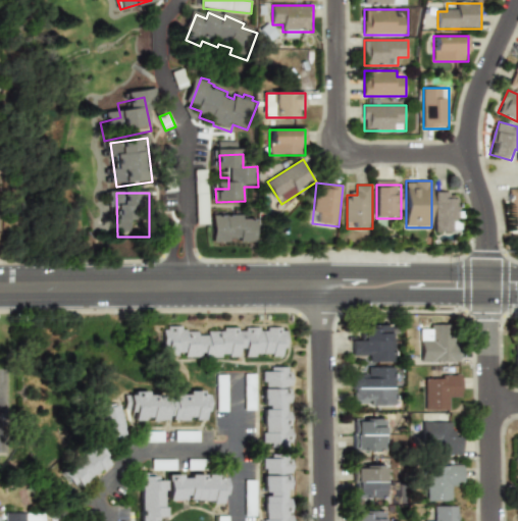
[(436,193),(436,233),(462,233),(462,193),(436,193)]
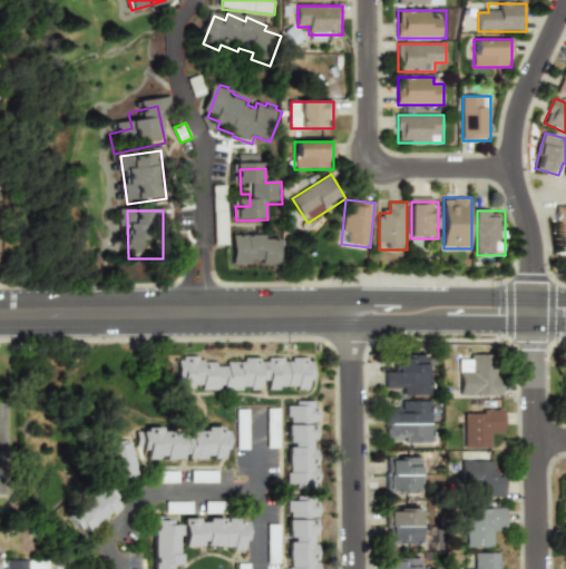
[(281,244),(281,273),(235,273),(235,244),(281,244)]
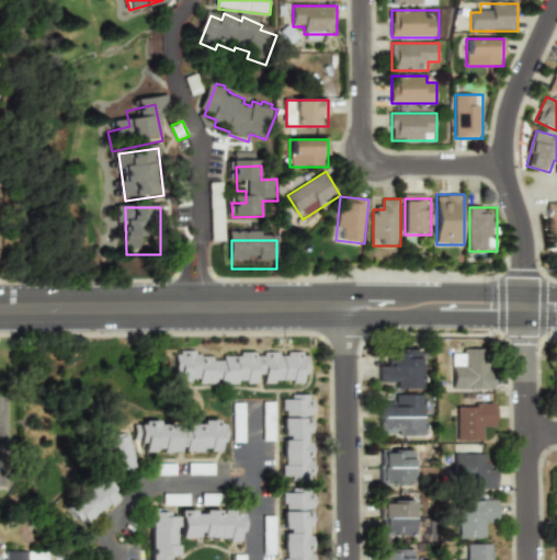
[(454,389),(490,389),(490,349),(466,349),(466,343),(454,343),(454,389)]
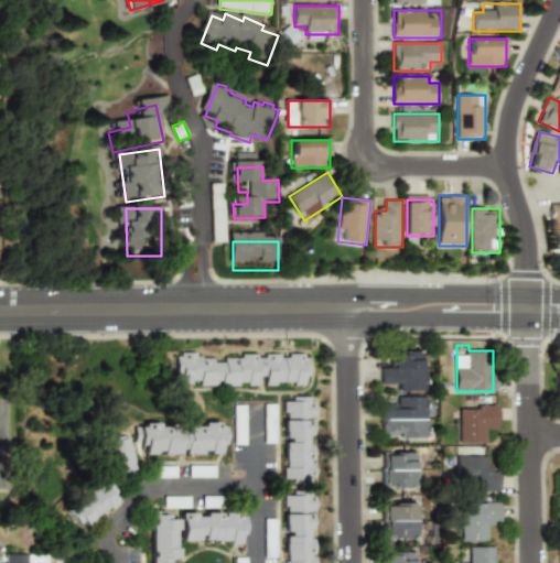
[(181,363),(182,350),(196,350),(258,352),(279,352),(302,350),(315,352),(316,385),(300,385),(271,386),(252,386),(227,386),(205,385),(181,385),(181,363)]
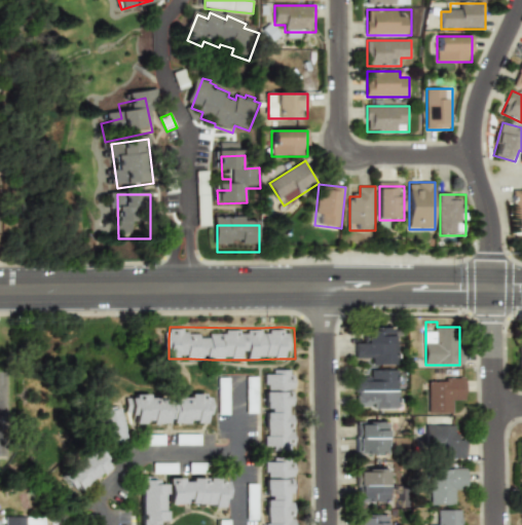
[(357,342),(357,360),(376,361),(375,365),(399,365),(399,329),(367,329),(367,342),(357,342)]
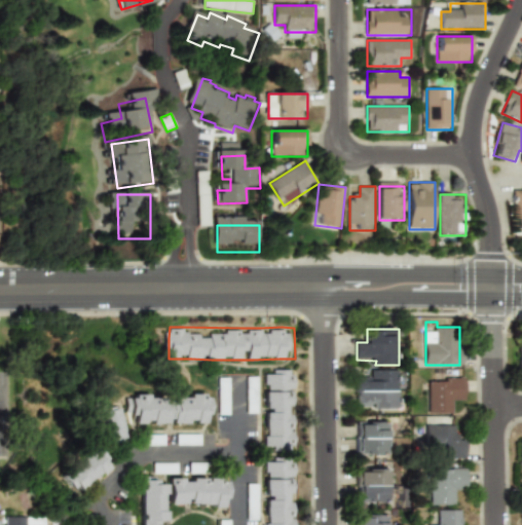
[(269,368),(299,367),(300,451),(271,451),(269,368)]
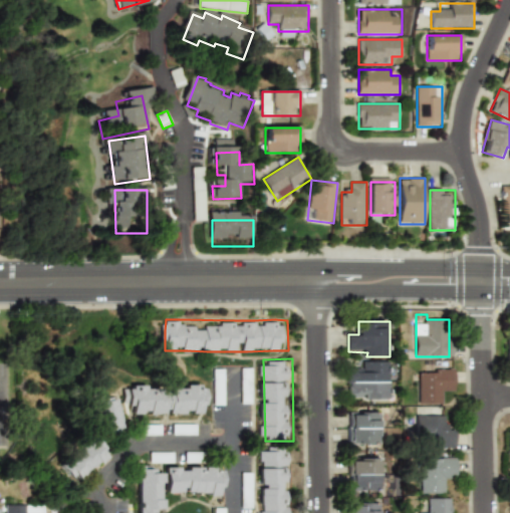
[(392,400),(392,361),(359,361),(359,371),(348,371),(348,400),(392,400)]
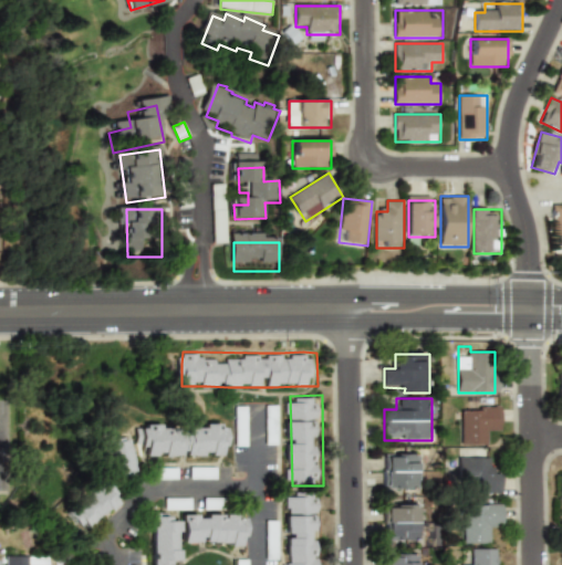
[(269,446),(280,446),(280,406),(268,406),(269,446)]
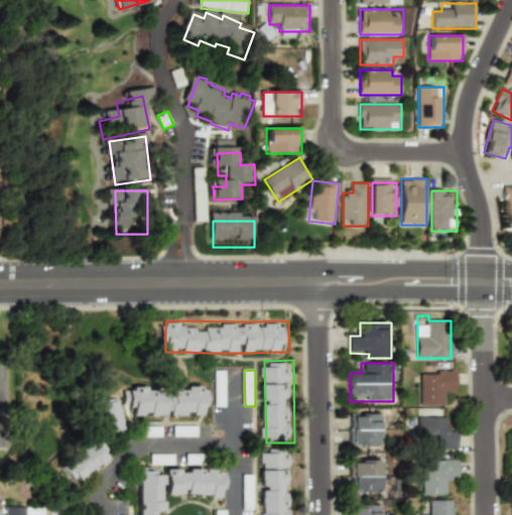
[(217,407),(227,407),(227,371),(216,372),(217,407)]
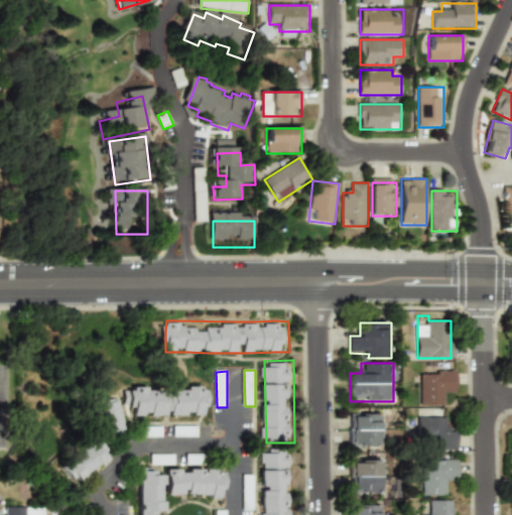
[(421,406),(446,406),(446,395),(457,395),(457,372),(421,372),(421,406)]
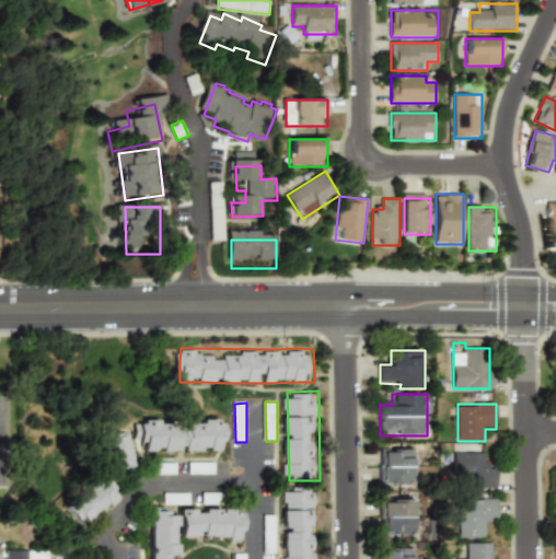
[(139,416),(229,415),(230,452),(139,451),(139,416)]
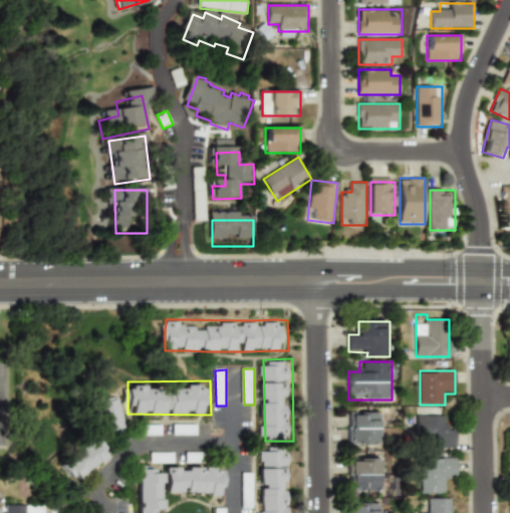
[(129,431),(102,438),(93,398),(117,393),(129,431)]
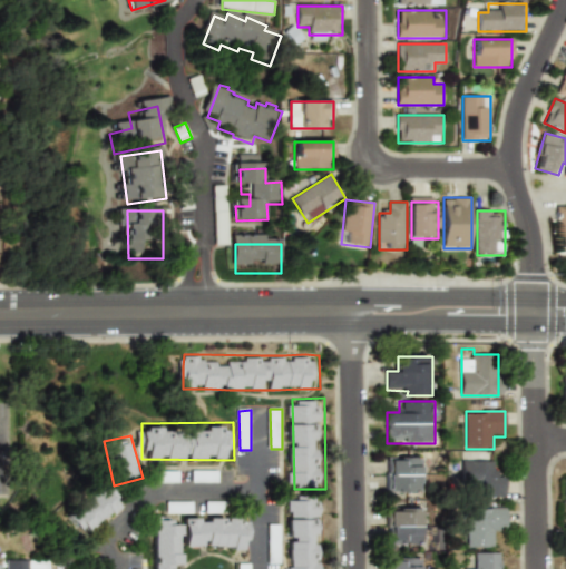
[(387,492),(422,493),(422,457),(388,457),(387,492)]
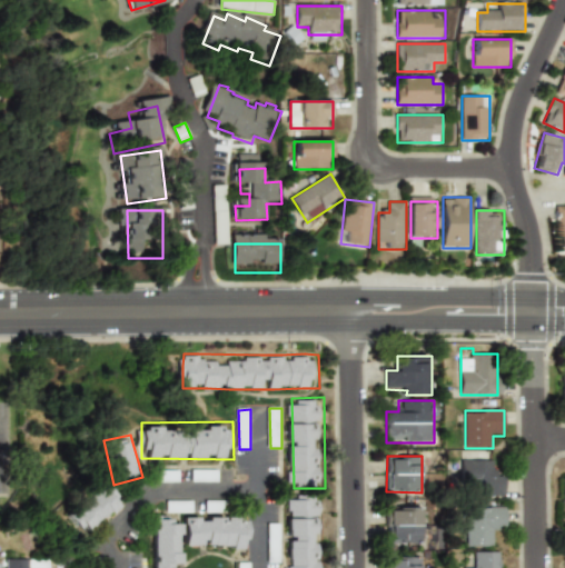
[(494,460),(467,460),(467,496),(505,496),(505,471),(494,471),(494,460)]
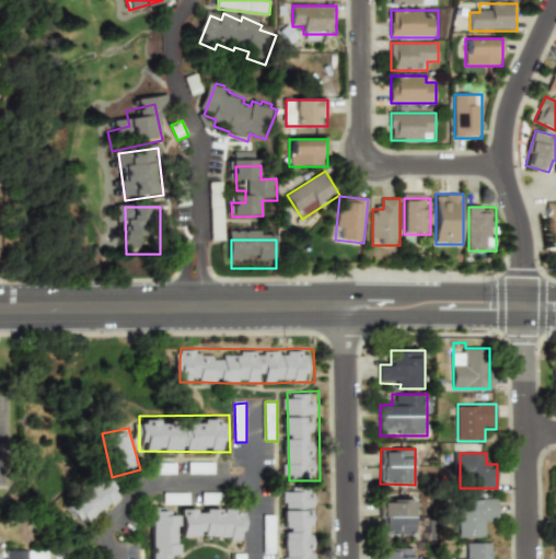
[(217,464),(192,463),(190,474),(217,475),(217,464)]
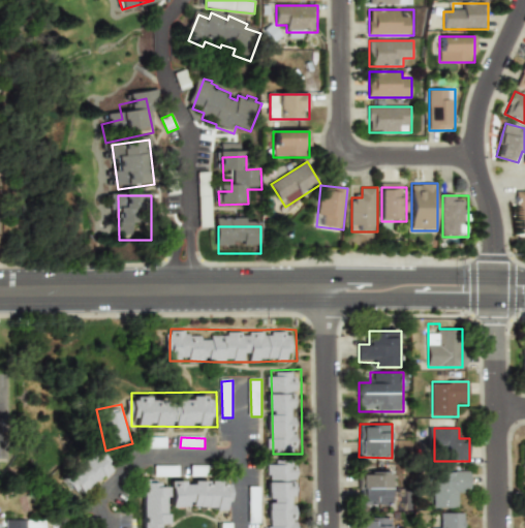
[(150,447),(168,448),(168,438),(150,438),(150,447)]
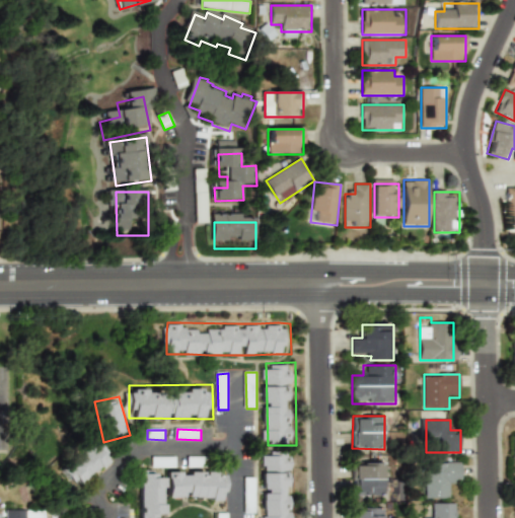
[(82,489),(61,465),(95,436),(116,457),(82,489)]
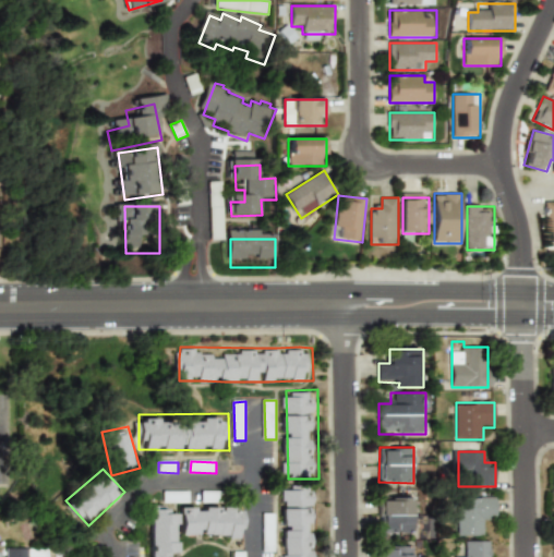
[(286,556),(286,483),(318,484),(318,556),(286,556)]
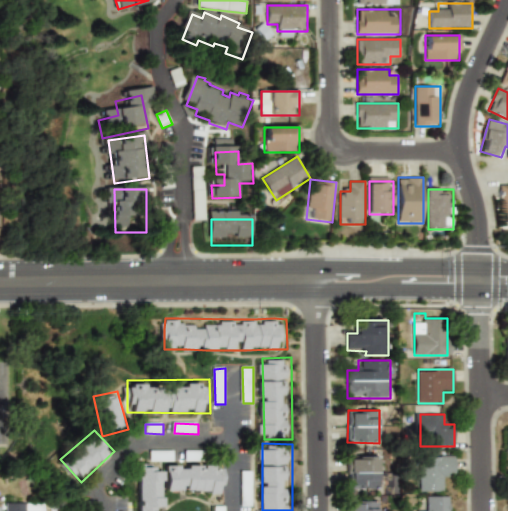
[(175,451),(152,451),(151,461),(175,462),(175,451)]
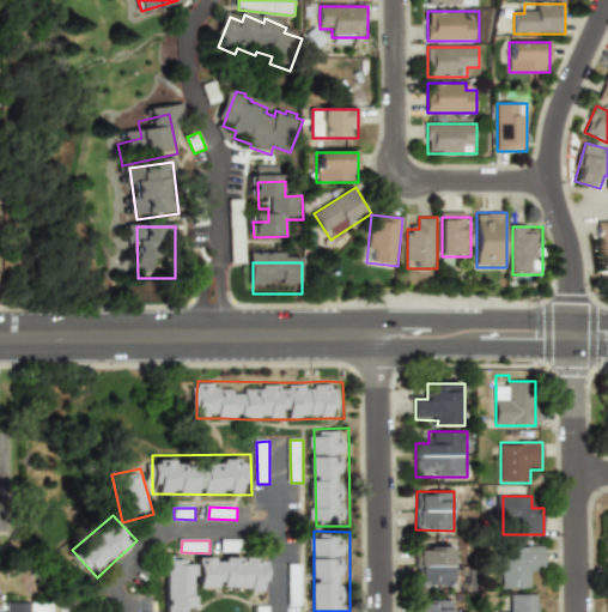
[(418,586),(454,586),(454,546),(418,546),(418,586)]
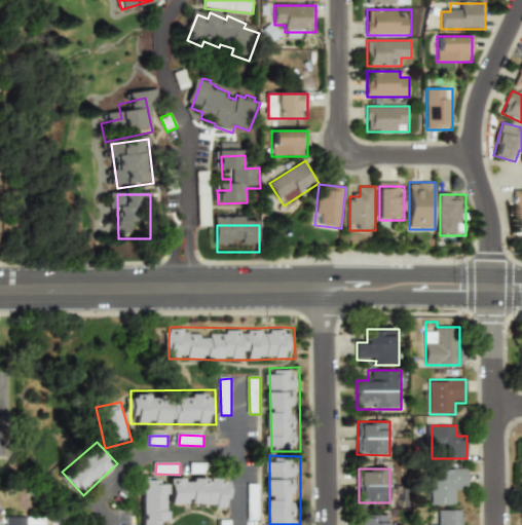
[(430,469),(430,505),(455,505),(455,492),(467,492),(467,470),(430,469)]
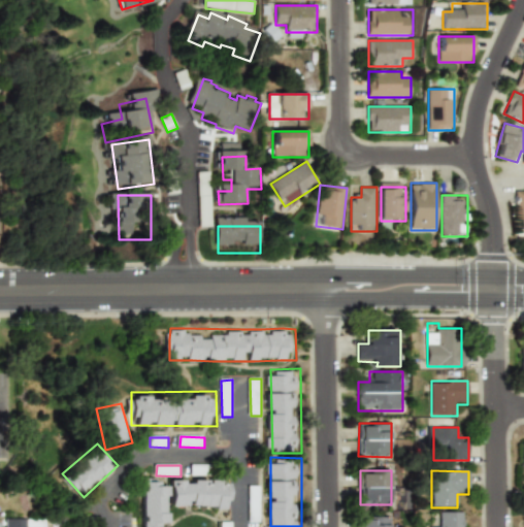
[(171,476),(232,475),(234,508),(172,509),(171,476)]
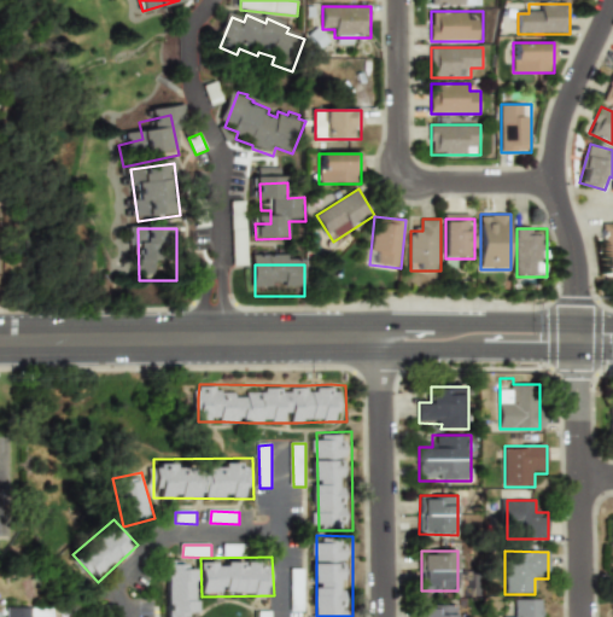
[(200,558),(200,616),(167,616),(167,558),(200,558)]
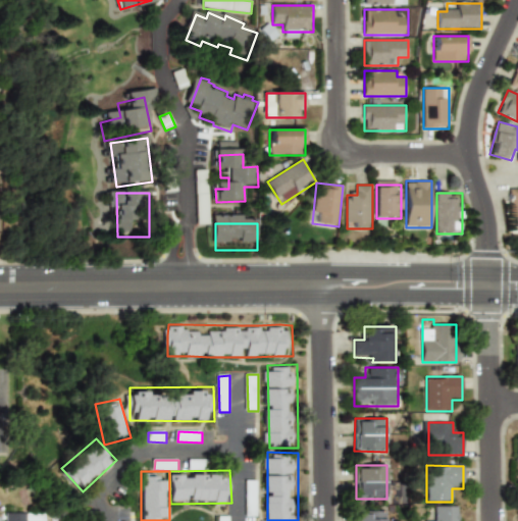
[(259,516),(258,480),(247,480),(248,517),(259,516)]
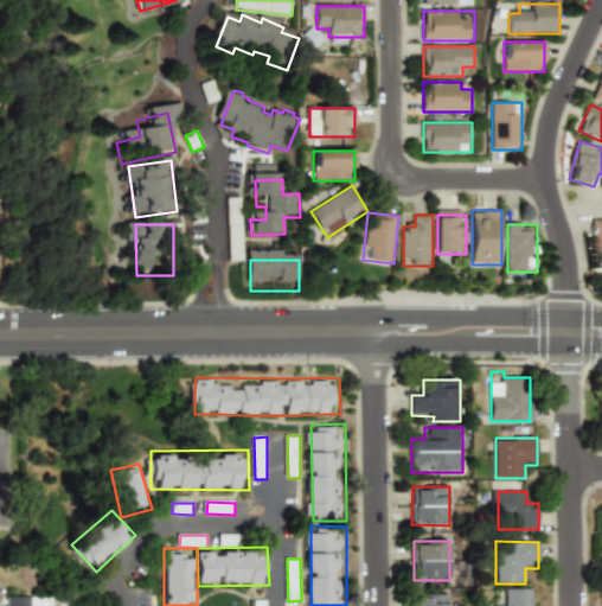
[(532,588),(497,588),(497,605),(532,605),(532,588)]
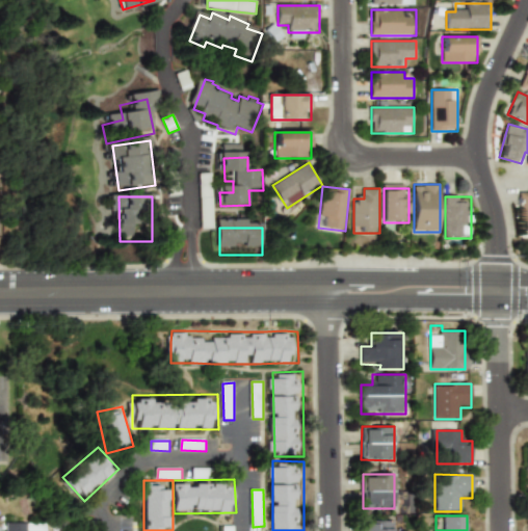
[(393,530),(393,522),(360,522),(360,530),(393,530)]
